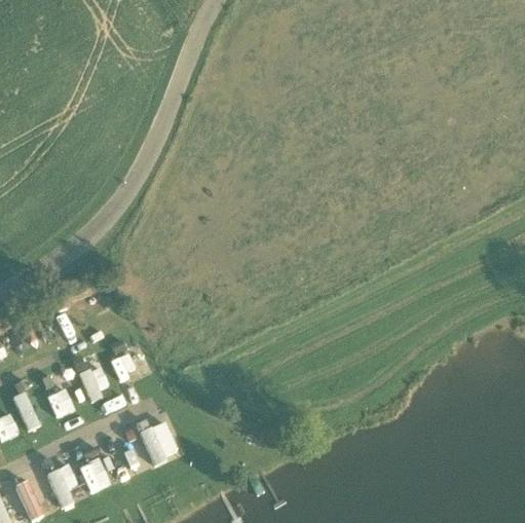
[(132,353),(112,360),(117,378),(137,372),(132,353)]
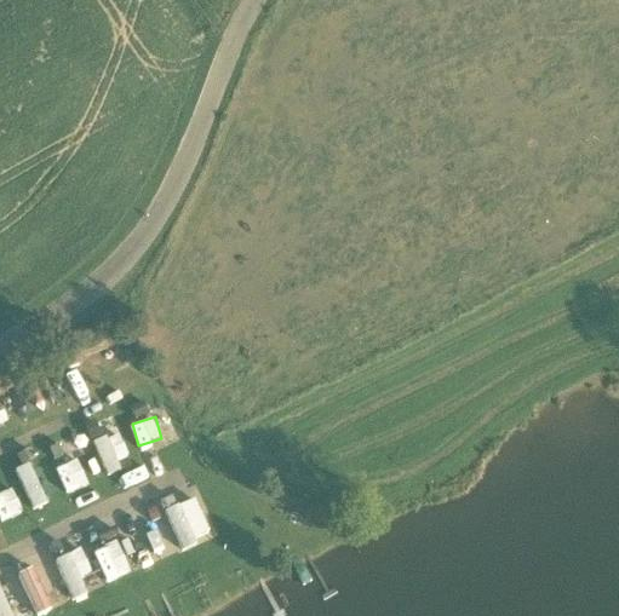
[(107,475),(121,468),(116,456),(130,452),(119,421),(91,432),(107,475)]
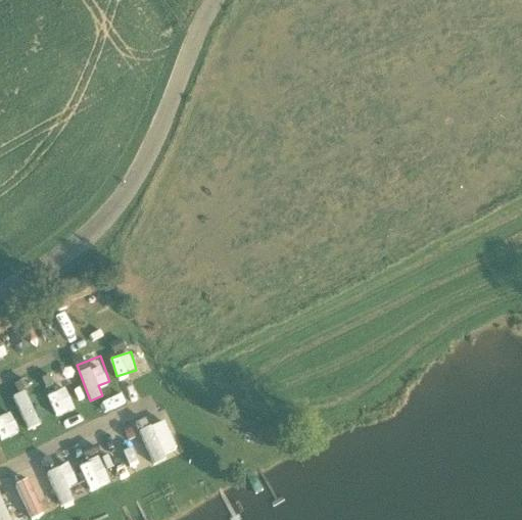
[(56,415),(67,410),(64,402),(75,396),(65,376),(44,386),(56,415)]
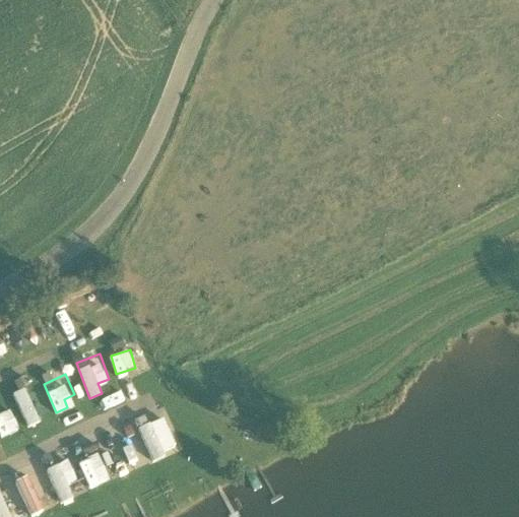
[(26,425),(45,416),(37,397),(17,405),(26,425)]
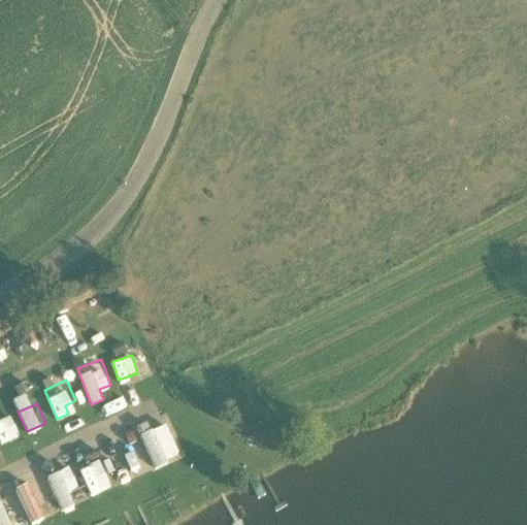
[(9,433),(19,429),(13,416),(0,421),(0,440),(4,450),(14,445),(9,433)]
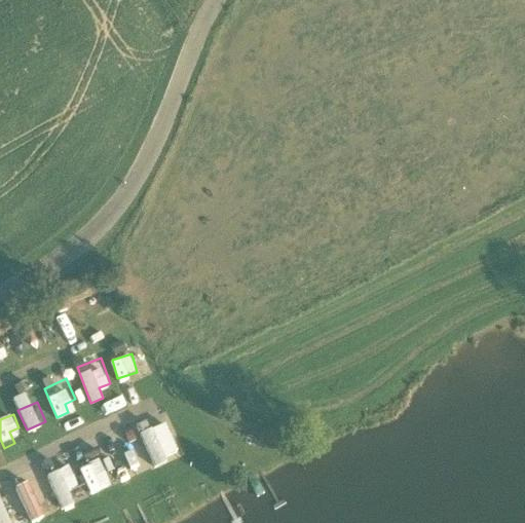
[(141,431),(152,467),(167,461),(165,455),(178,451),(169,422),(141,431)]
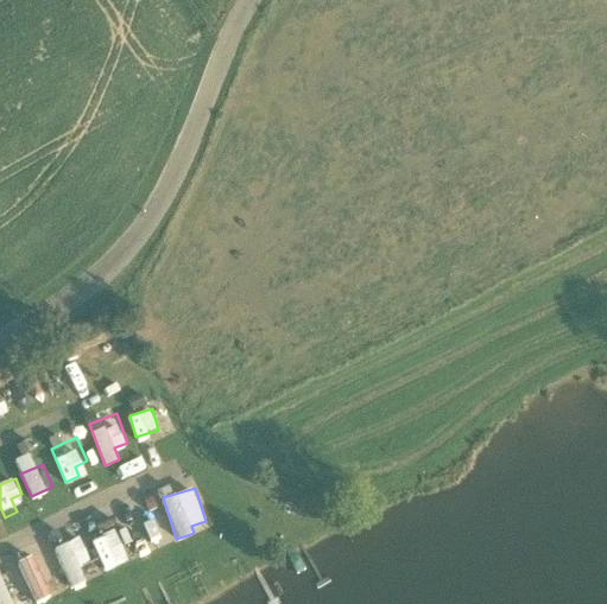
[(115,528),(90,540),(105,570),(130,559),(115,528)]
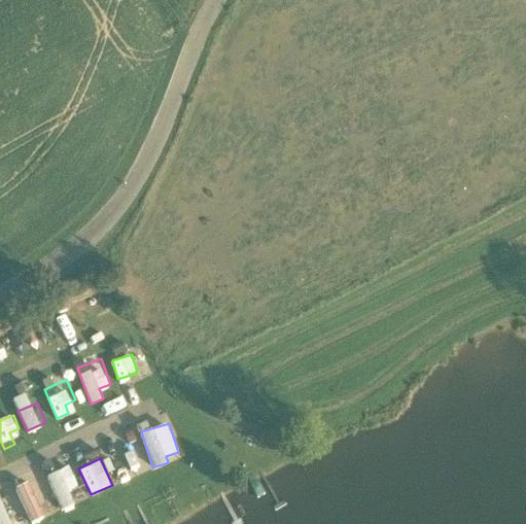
[(47,475),(62,510),(73,504),(67,489),(77,485),(69,465),(47,475)]
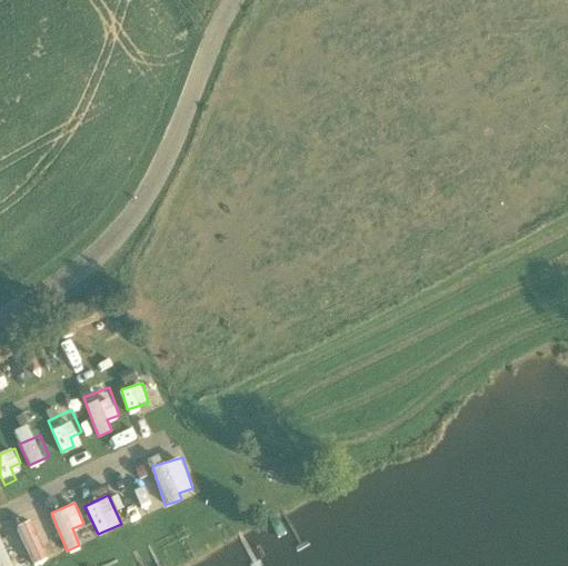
[(35,520),(20,525),(30,565),(46,560),(35,520)]
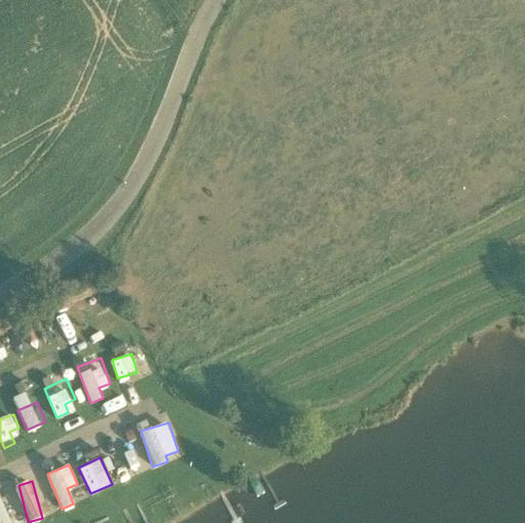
[(0,496),(0,522),(21,522),(22,522),(14,502),(4,507),(0,496)]
